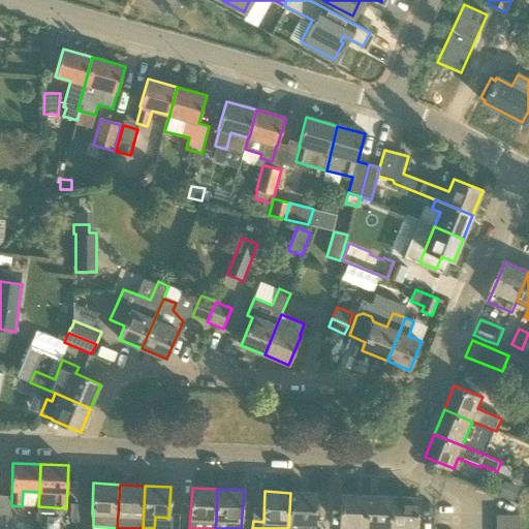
[(288,528),(313,528),(313,525),(315,525),(316,494),(290,493),(288,528)]
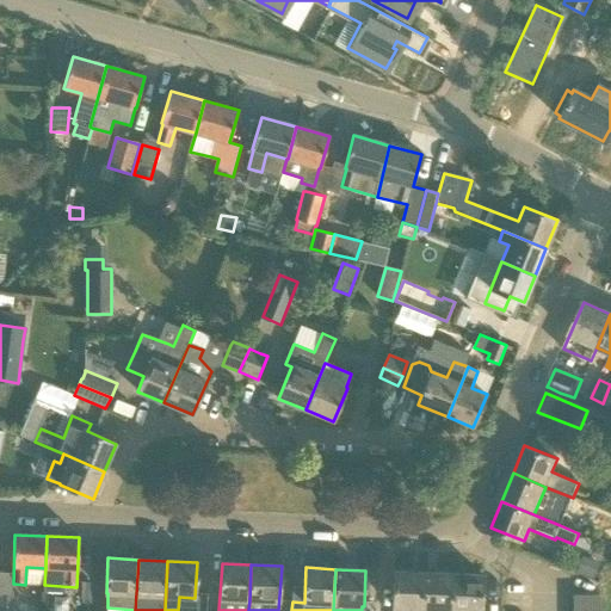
[(421,610),(424,573),(394,572),(393,608),(409,608),(408,610),(421,610)]
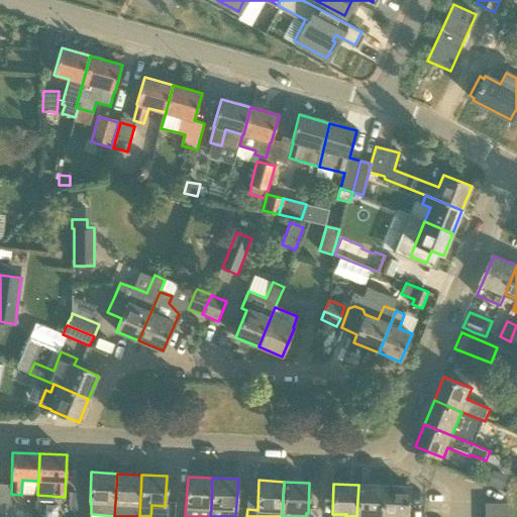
[(383,516),(384,486),(358,485),(356,516),(368,516),(369,515),(382,516),(383,516)]
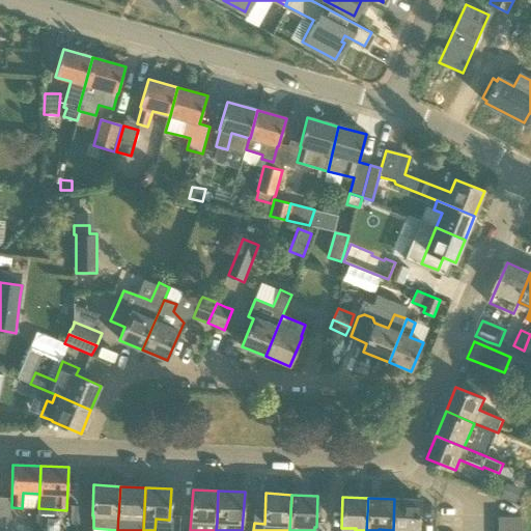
[(418,530),(420,500),(394,499),(393,530),(392,530),(418,530)]
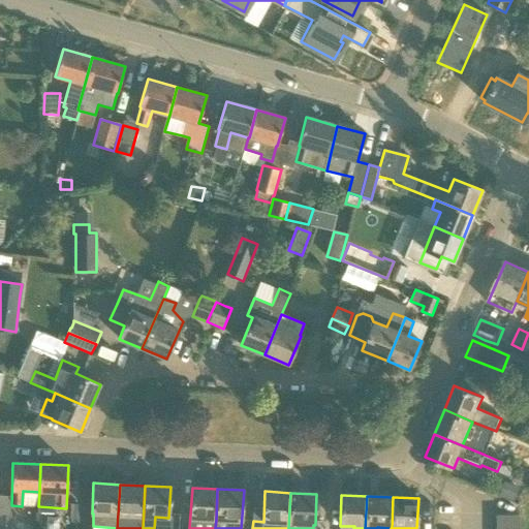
[(0,528),(11,528),(12,517),(0,516),(0,528)]
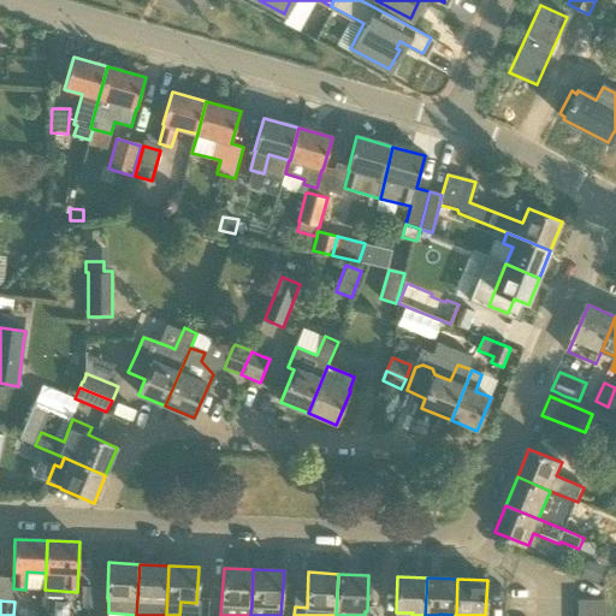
[(604,615),(604,600),(578,600),(578,615),(604,615)]
